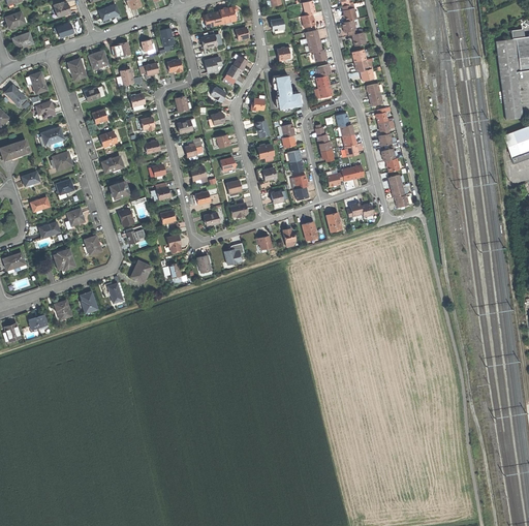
[(60,0),(54,2),(58,13),(70,9),(68,4),(67,0),(65,0),(63,1),(63,0),(60,0)]
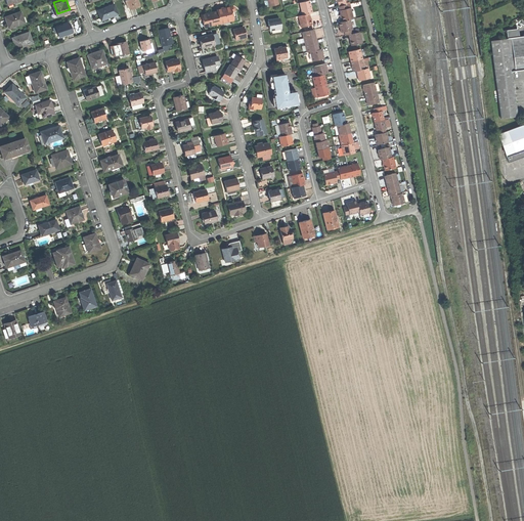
[(310,13),(313,12),(311,6),(310,0),(300,3),(303,15),(310,13)]
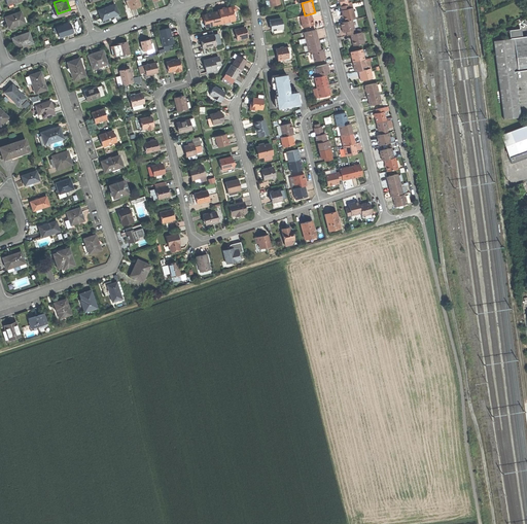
[(100,11),(101,14),(103,13),(104,16),(118,12),(114,1),(98,7),(100,11)]
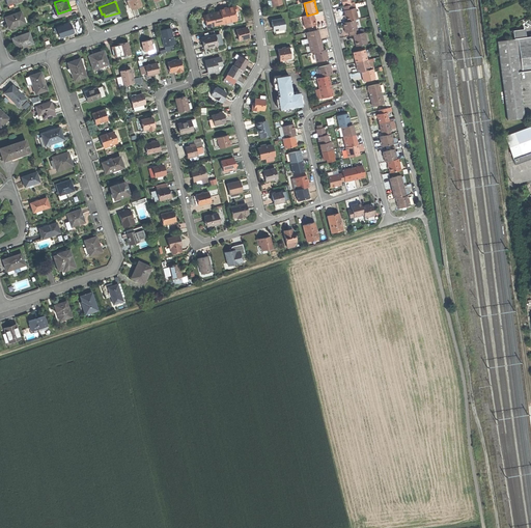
[(226,8),(219,10),(219,11),(222,25),(235,22),(233,12),(238,11),(236,8),(233,6),(226,8)]
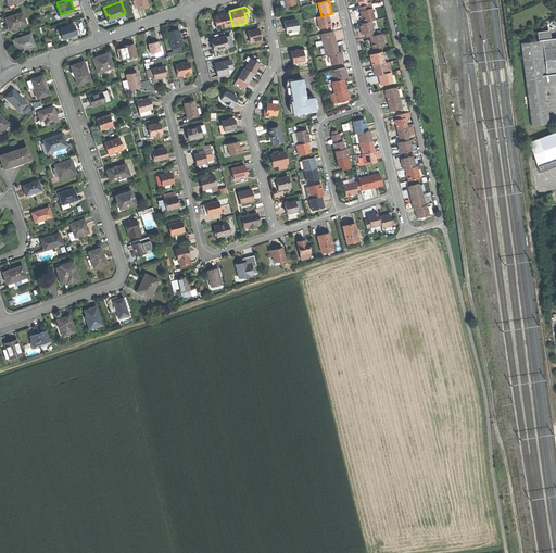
[(363,17),(364,23),(373,21),(376,21),(373,8),(369,9),(362,11),(363,17)]
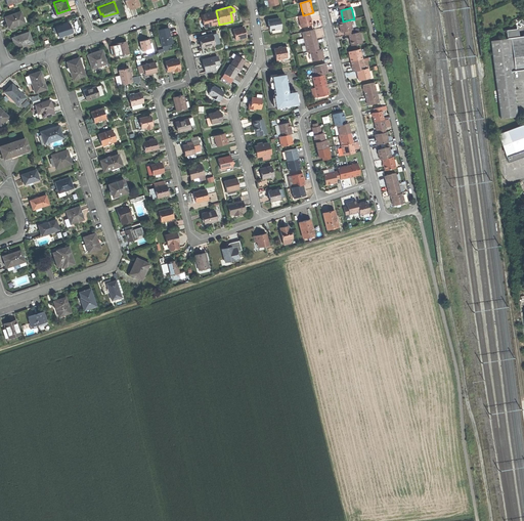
[(7,19),(9,25),(26,19),(22,8),(5,14),(7,19)]
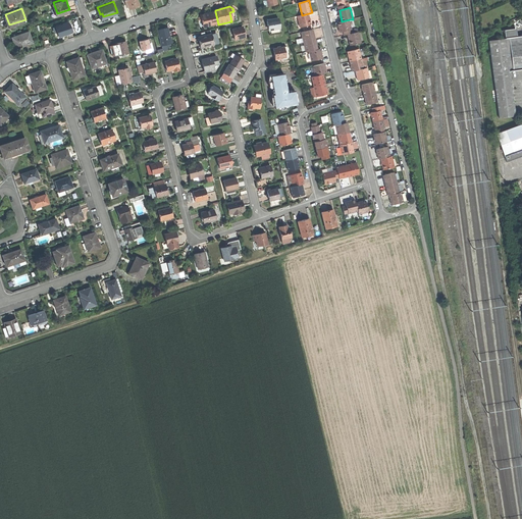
[(204,28),(218,24),(215,11),(211,12),(211,13),(205,15),(197,17),(197,19),(200,21),(202,20),(204,28)]
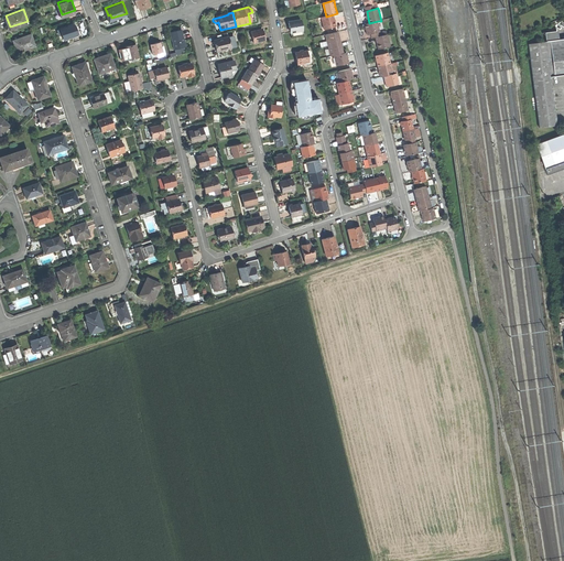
[(336,20),(334,14),(326,17),(322,18),(325,30),(337,27),(336,20)]
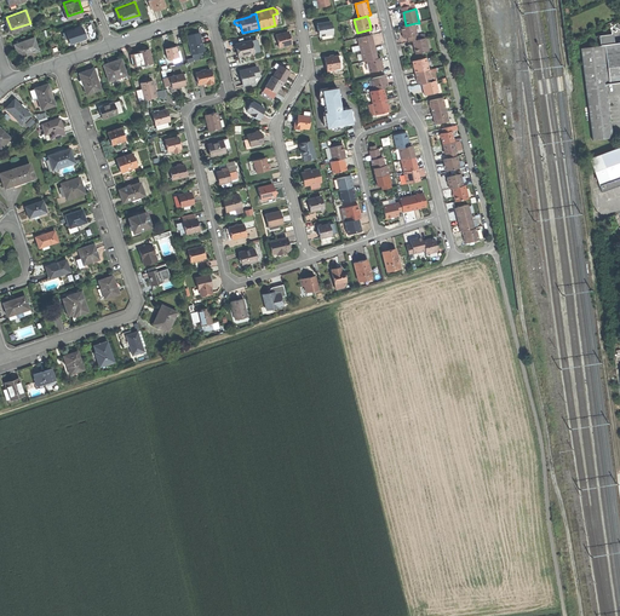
[(321,24),(315,26),(316,30),(317,30),(319,33),(319,35),(332,34),(329,22),(321,23),(321,24)]
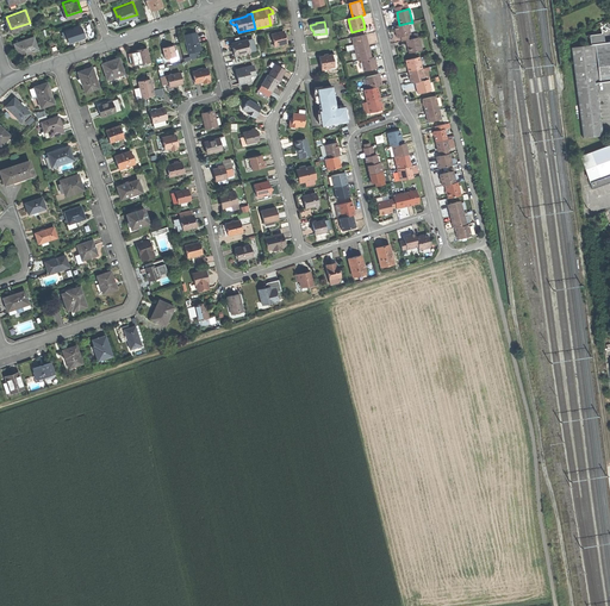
[(404,42),(408,41),(412,39),(409,23),(399,25),(396,26),(398,33),(399,38),(403,37),(404,42)]
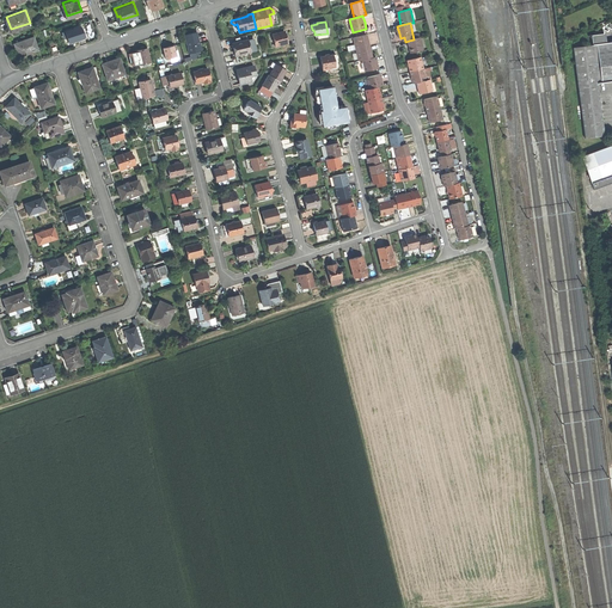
[(80,24),(65,29),(66,34),(68,40),(84,35),(81,29),(80,24)]
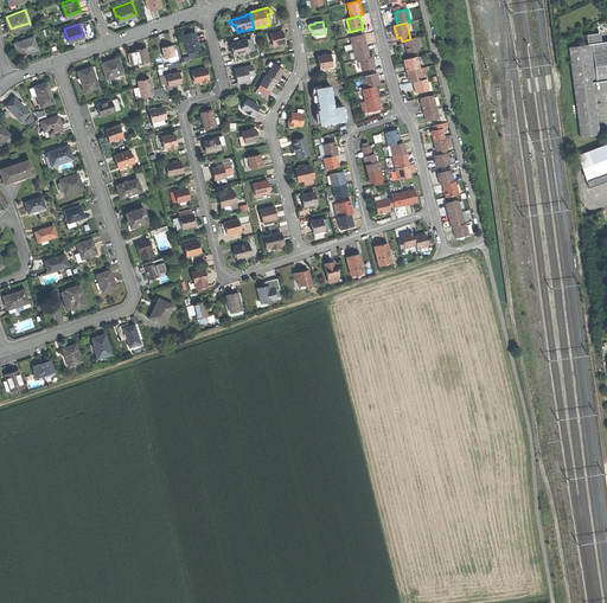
[(192,30),(180,32),(185,50),(197,47),(195,39),(192,30)]
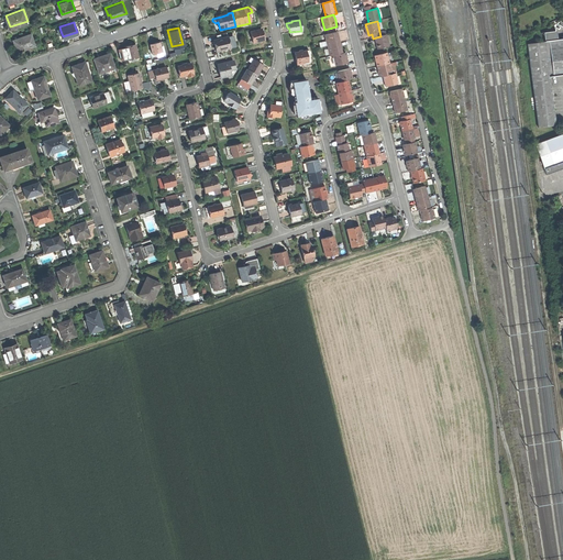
[(544,30),(545,39),(556,37),(555,28),(544,30)]
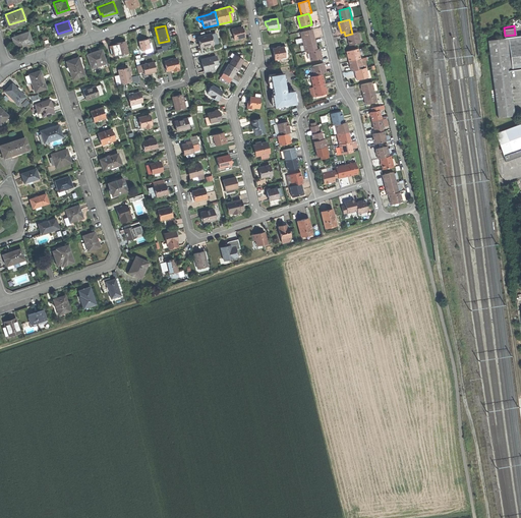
[(231,30),(233,40),(244,38),(242,33),(241,27),(231,30)]
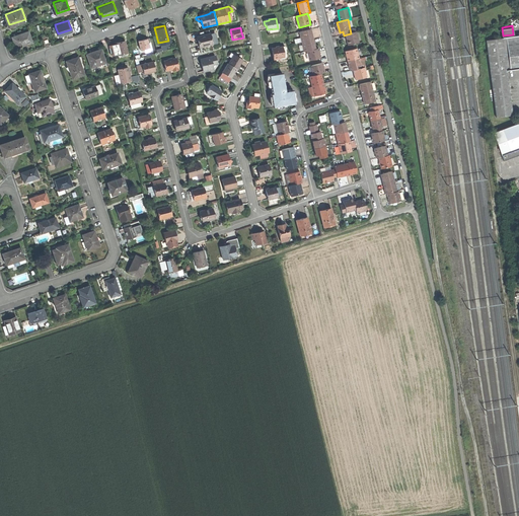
[(27,29),(11,35),(13,40),(14,45),(22,42),(23,44),(31,41),(27,29)]
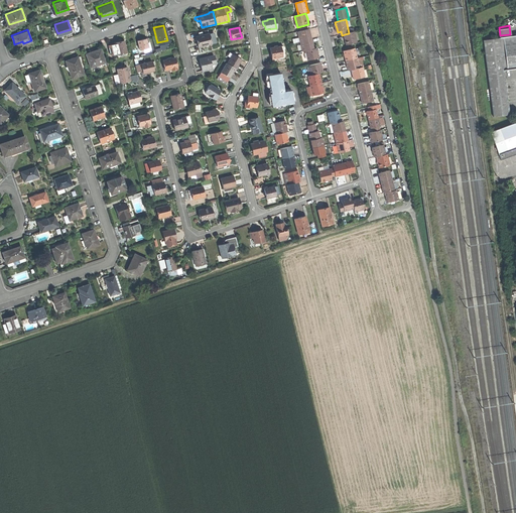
[(298,32),(300,42),(311,39),(310,34),(309,29),(298,32)]
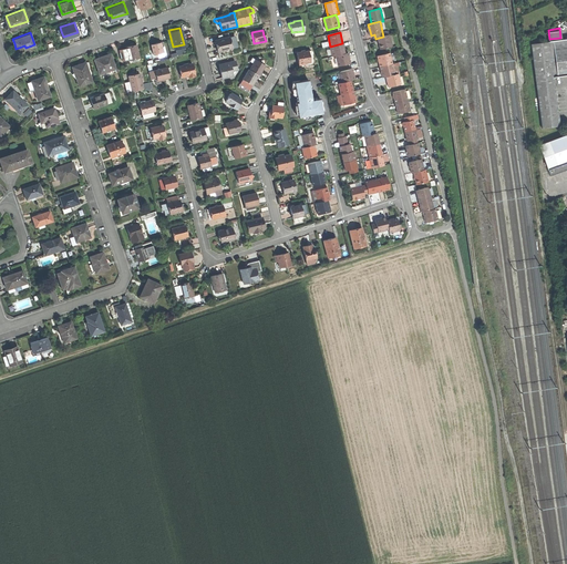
[(380,44),(381,50),(393,48),(390,36),(383,37),(379,38),(380,44)]
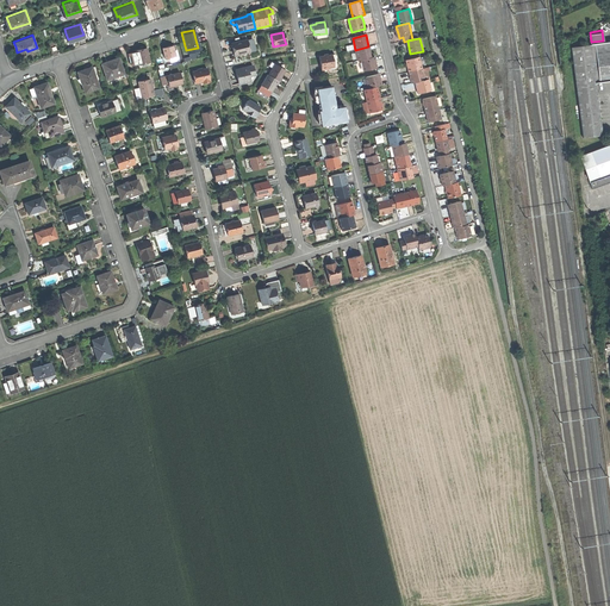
[(609,38),(603,41),(591,42),(596,77),(609,75),(609,38)]
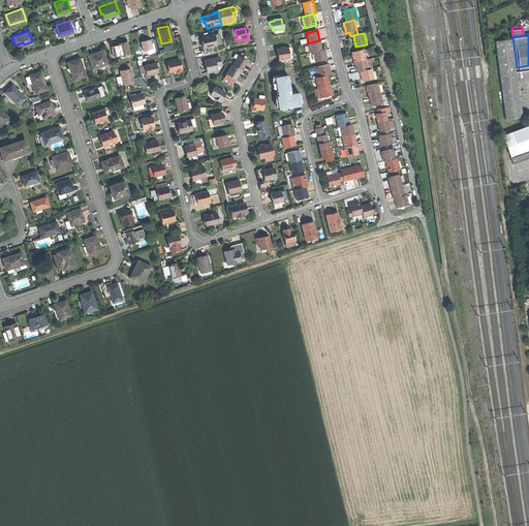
[(214,36),(203,38),(204,43),(201,44),(203,49),(216,45),(214,36)]
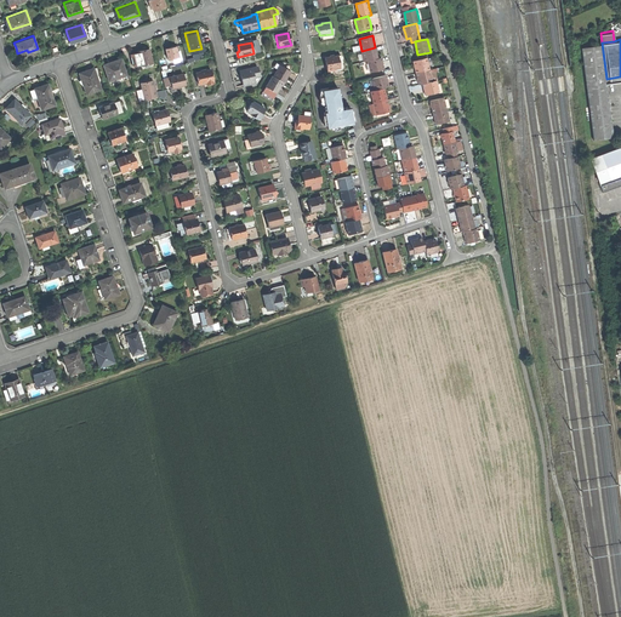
[(593,137),(613,135),(607,79),(602,43),(582,45),(593,137)]
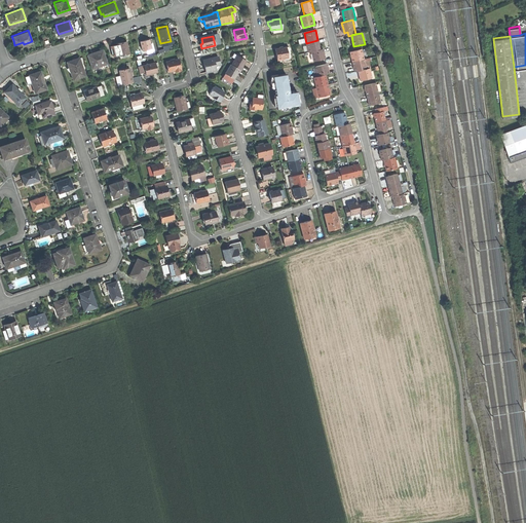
[(139,39),(141,49),(150,46),(148,37),(143,38),(139,39)]
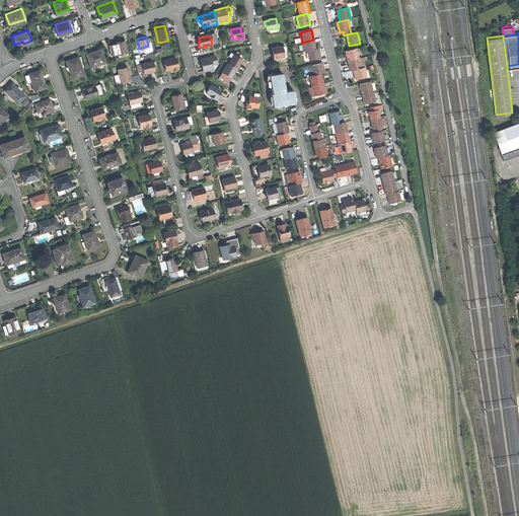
[(315,45),(313,40),(302,43),(304,52),(308,51),(316,50),(315,45)]
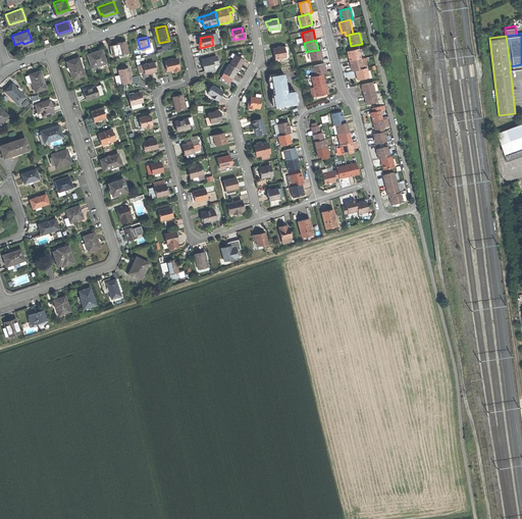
[(117,52),(117,54),(126,51),(123,41),(119,42),(115,43),(115,44),(117,52)]
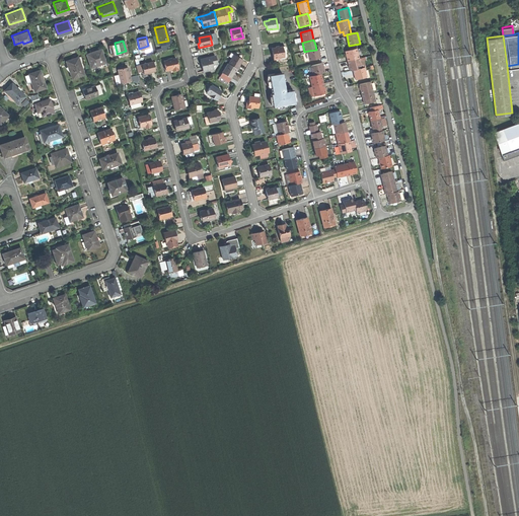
[(110,54),(117,52),(115,44),(108,46),(110,54)]
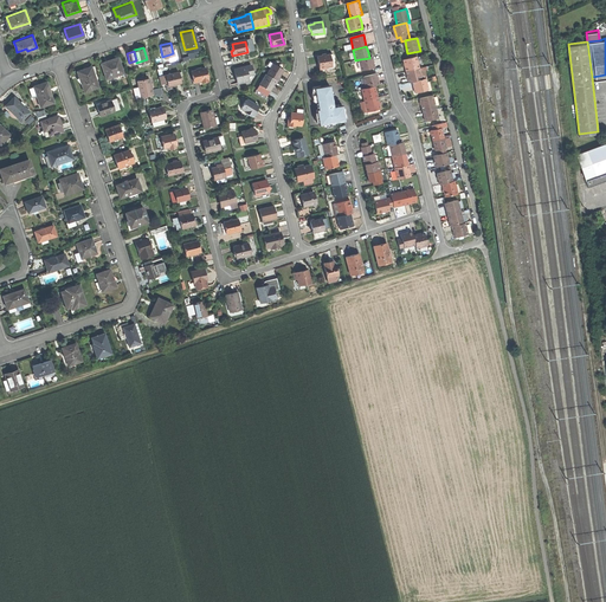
[(329,56),(316,57),(317,64),(318,72),(327,71),(326,69),(330,68),(329,56)]
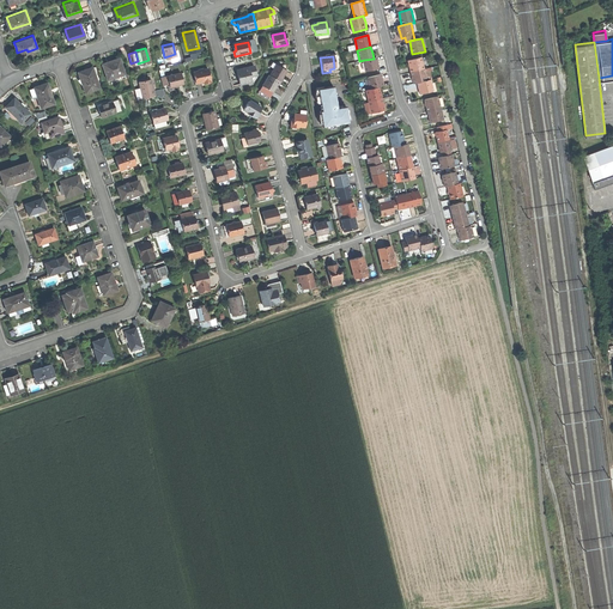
[(378,58),(374,59),(364,60),(366,73),(381,69),(380,64),(378,58)]
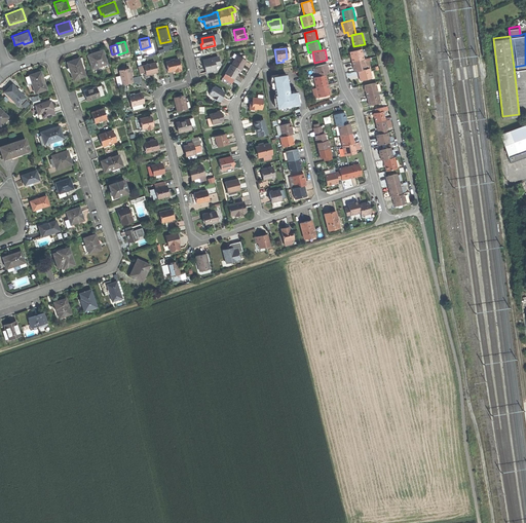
[(352,58),(353,62),(364,60),(362,49),(350,51),(352,58)]
